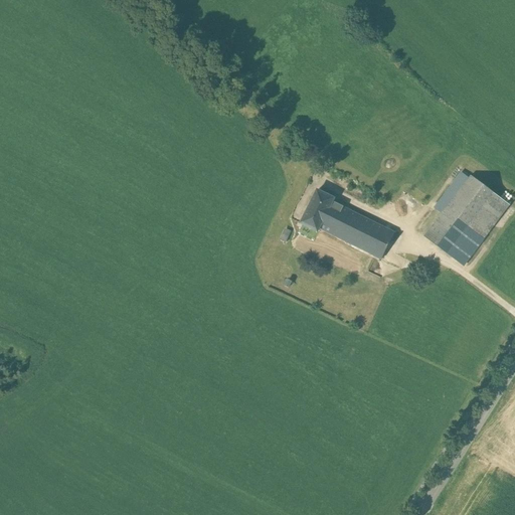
[(464,173),(446,196),(436,209),(442,214),(469,177),(464,173)]
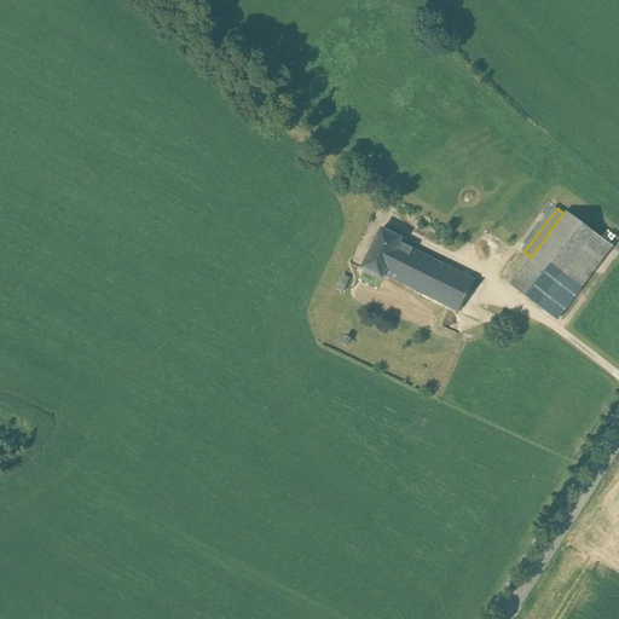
[(531,258),(510,284),(556,319),(612,247),(566,210),(563,213),(531,258)]
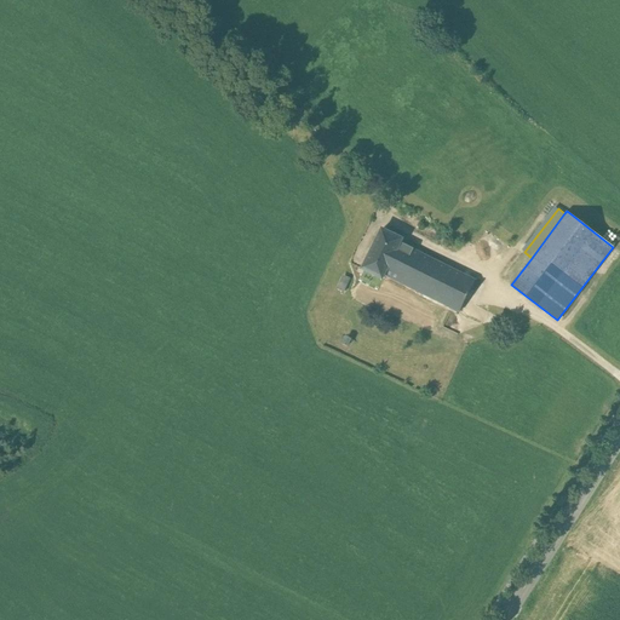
[(403,240),(383,229),(362,269),(383,280),(384,275),(401,244),(403,240)]
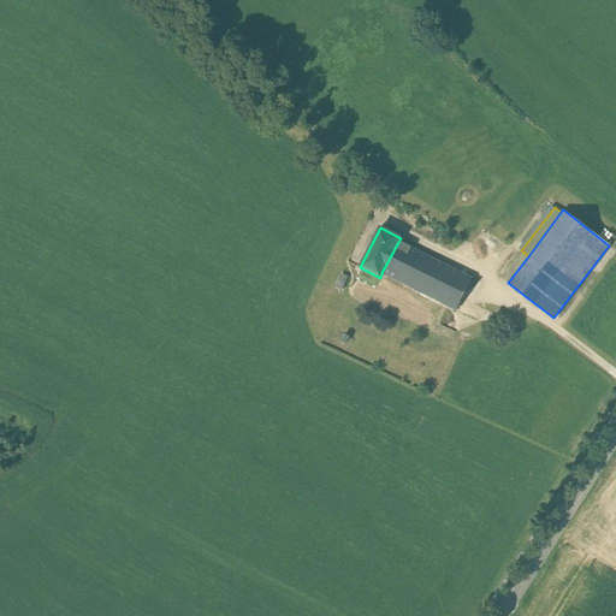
[(412,249),(398,242),(381,273),(395,280),(412,249)]
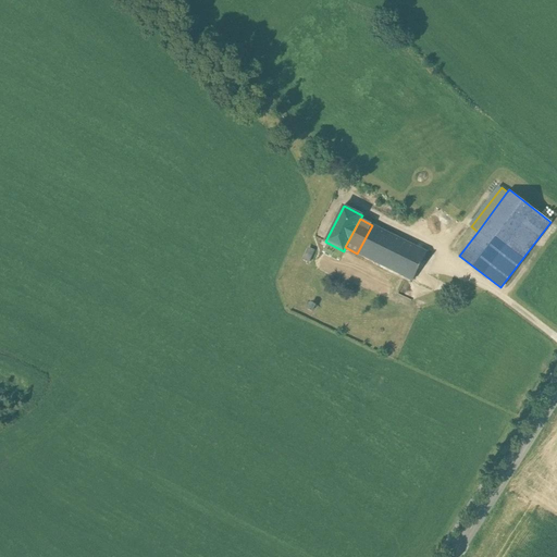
[(425,251),(372,225),(357,254),(407,277),(411,280),(425,251)]
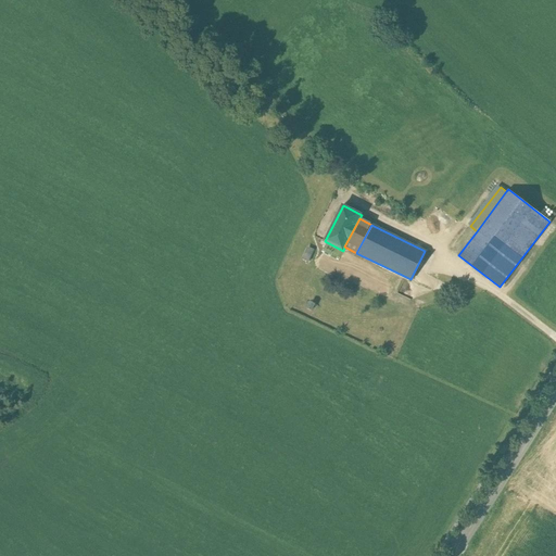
[(314,252),(308,249),(303,261),(308,263),(314,252)]
